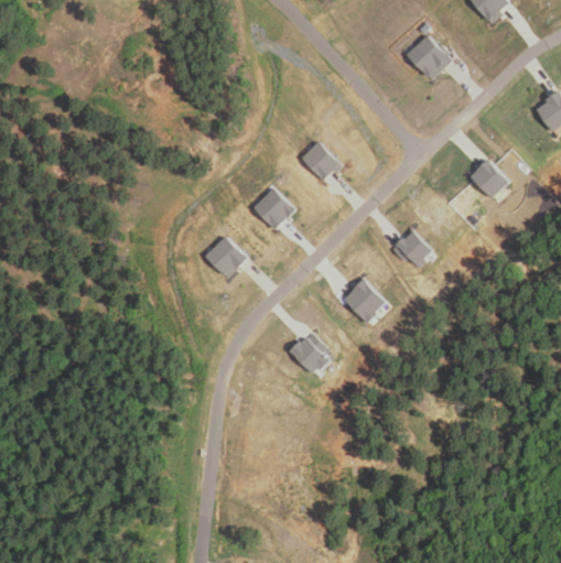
[(505,0),(507,2),(497,11),(500,14),(491,22),(487,19),(485,20),(470,0),(505,0)]
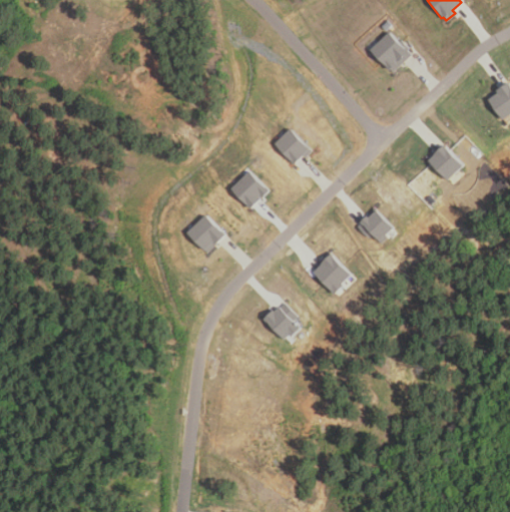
[(388,33),(370,50),(391,72),(410,54),(406,50),(408,48),(401,40),(398,43),(388,33)]
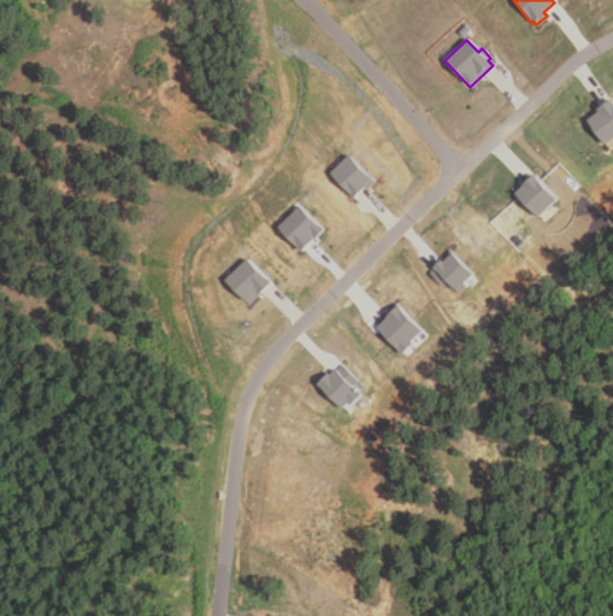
[(612,105),(608,99),(584,116),(602,144),(612,135),(612,105)]
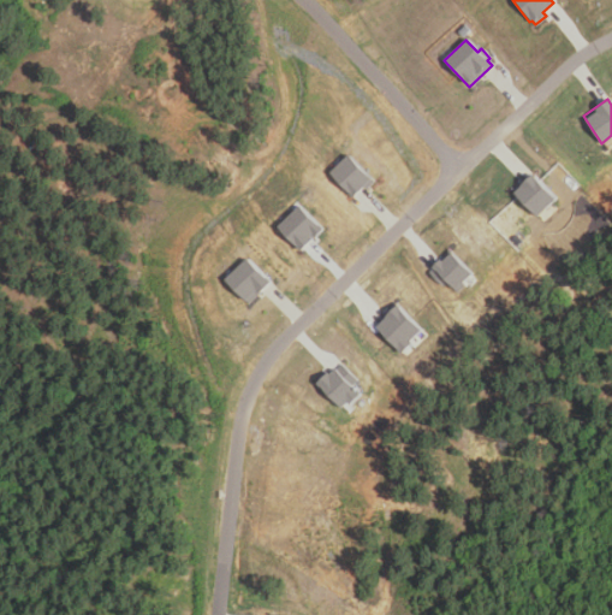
[(361,187),(351,197),(327,175),(345,157),(372,183),(364,190),(361,187)]
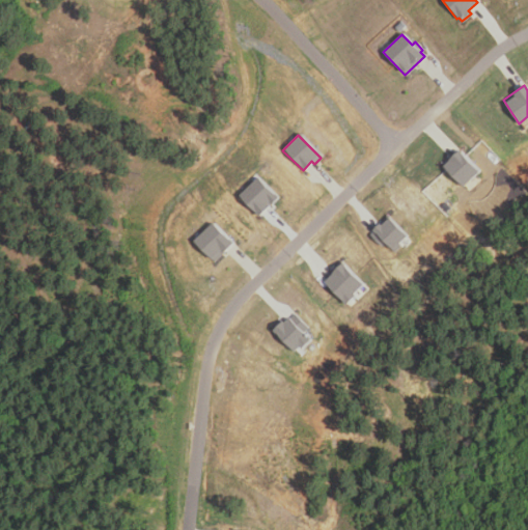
[(477,170),(461,187),(439,165),(447,157),(448,158),(457,149),(477,170)]
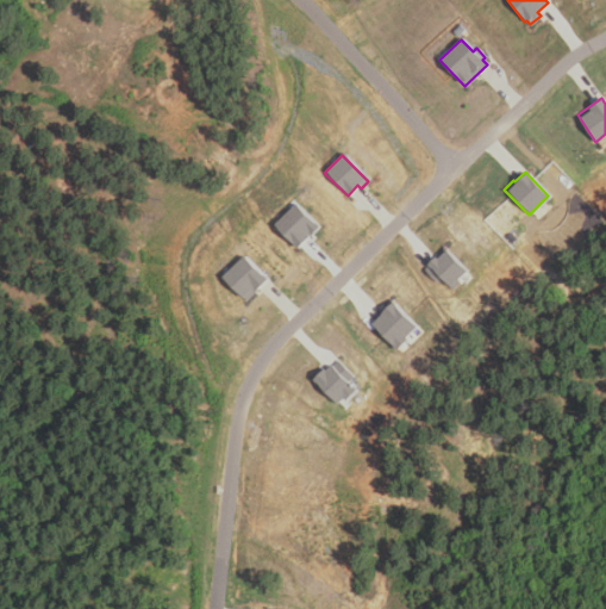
[(317,228),(295,249),(272,225),(294,204),(317,228)]
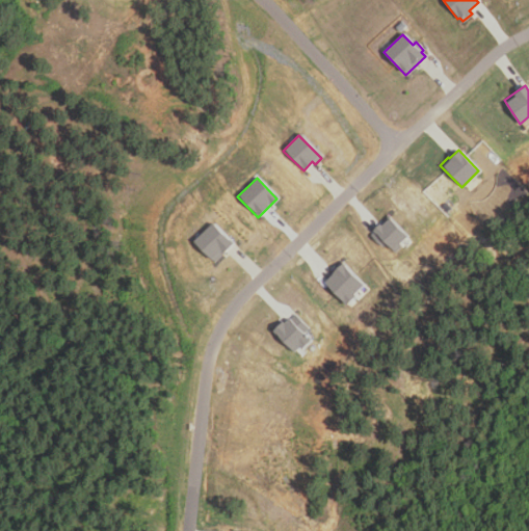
[(387,217),(405,236),(398,243),(400,245),(392,253),(382,243),(379,246),(369,235),(387,217)]
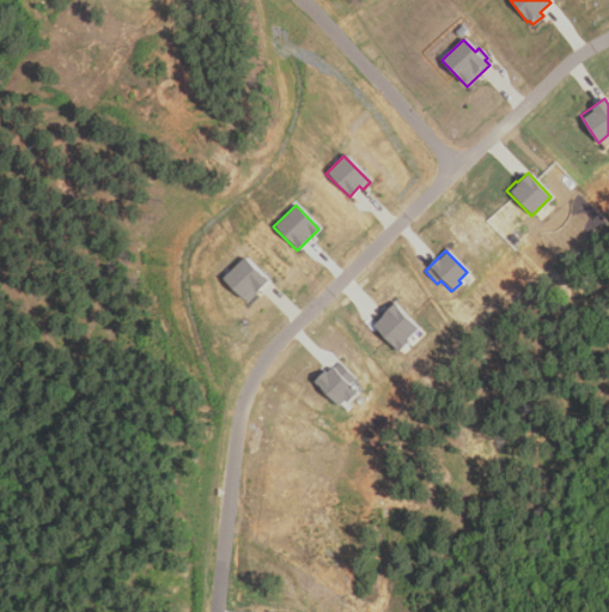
[(243,259),(266,283),(243,304),(220,280),(243,259)]
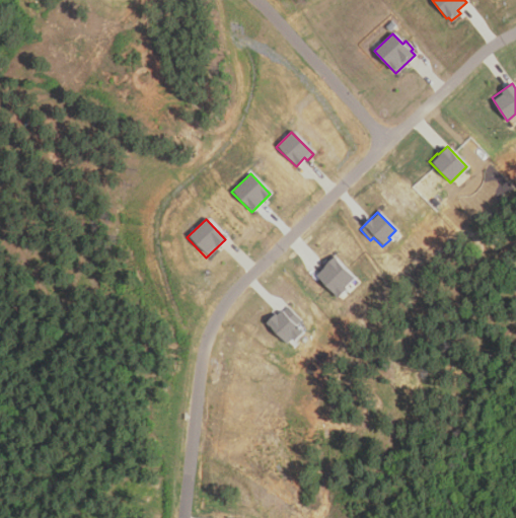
[(353,278),(344,287),(346,289),(337,297),(316,276),(324,268),(321,265),(332,254),(353,278)]
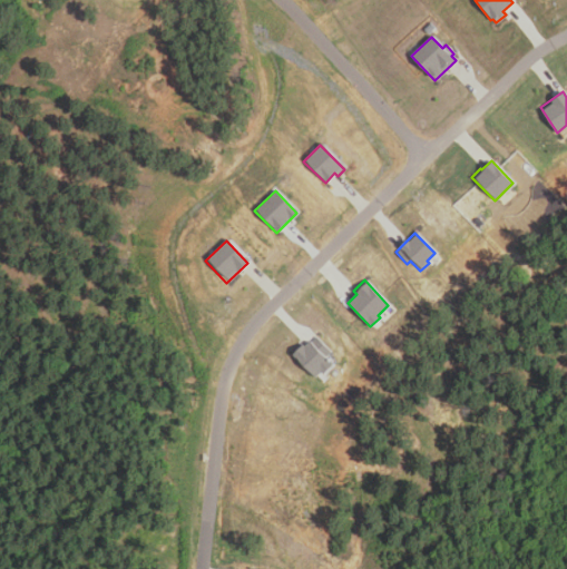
[(333,363),(322,375),(319,372),(313,378),(292,355),(293,353),(291,351),(300,343),(302,345),(314,333),(332,351),(326,356),(333,363)]
